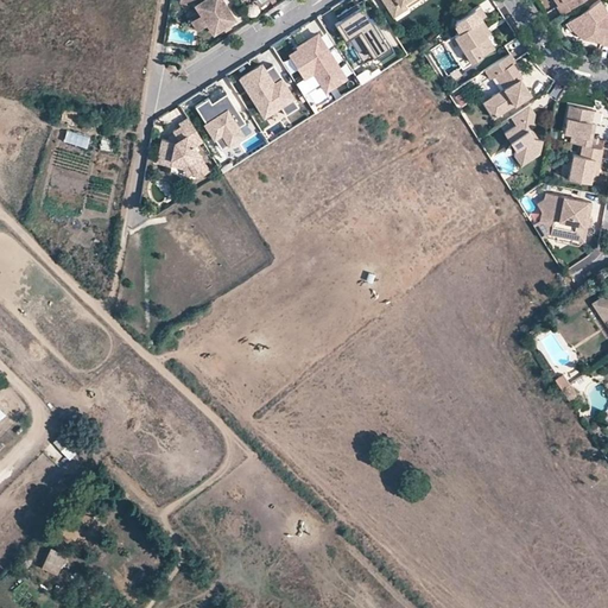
[(234,18),(222,0),(185,0),(185,1),(195,4),(201,12),(207,23),(213,32),(222,26),(228,21),(234,18)]
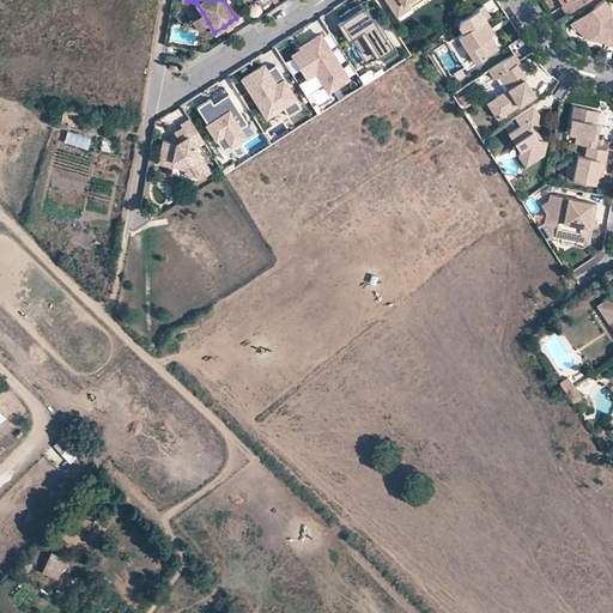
[(568,0),(569,1),(560,5),(559,6),(564,14),(586,0),(568,0)]
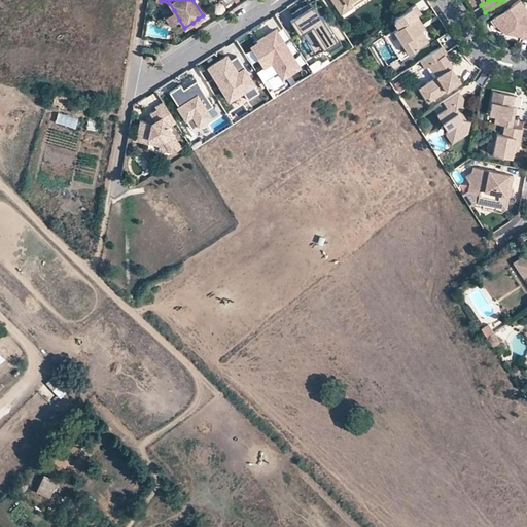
[(504,31),(508,28),(513,29),(512,33),(521,35),(521,36),(526,37),(526,9),(520,0),(518,0),(492,18),(497,25),(504,31)]
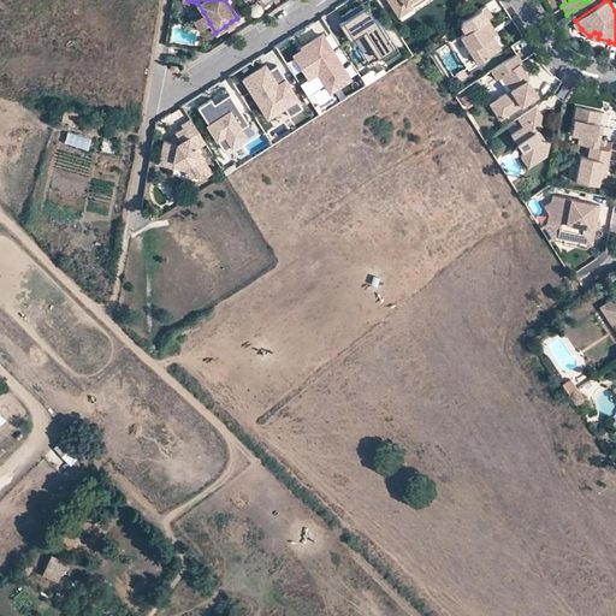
[(404,1),(395,9),(398,15),(408,7),(404,1)]
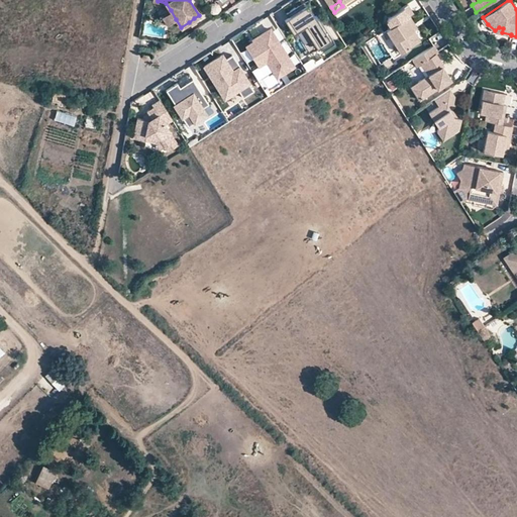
[(388,16),(387,19),(407,6),(406,4),(388,16)]
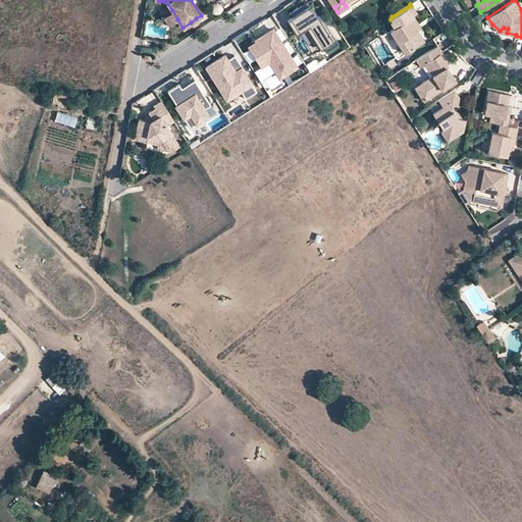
[(423,40),(417,31),(414,27),(418,23),(413,15),(416,13),(411,6),(390,19),(395,27),(390,30),(405,52),(423,40)]
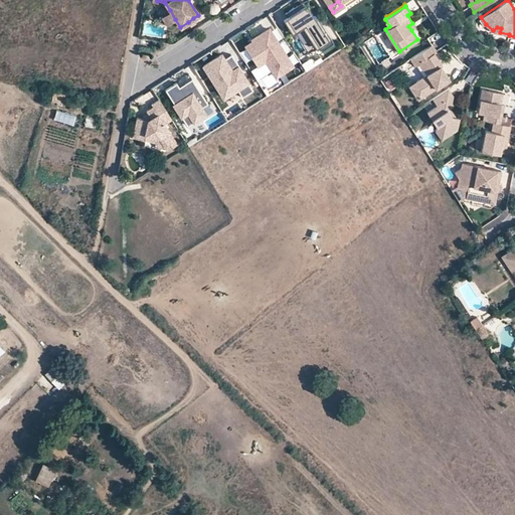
[(321,48),(331,42),(311,7),(287,21),(296,36),(309,29),(321,48)]
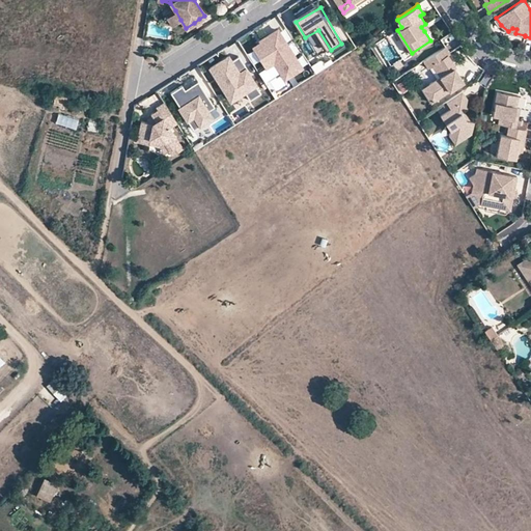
[(180,20),(175,10),(166,17),(171,25),(180,20)]
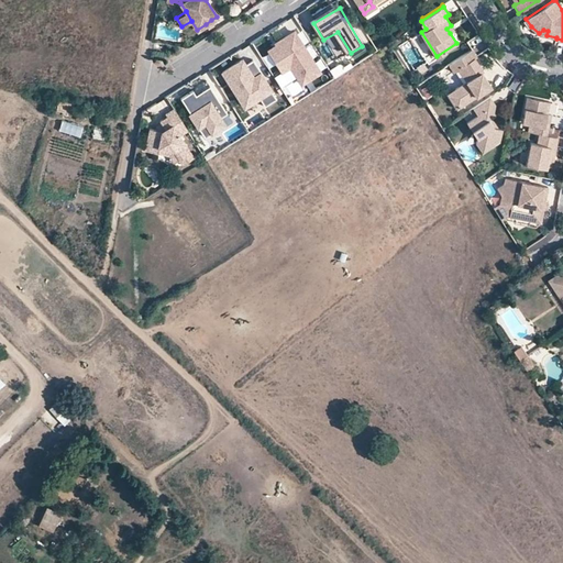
[(277,45),(268,51),(282,74),(293,66),(305,86),(324,74),(297,30),(276,43),(277,45)]
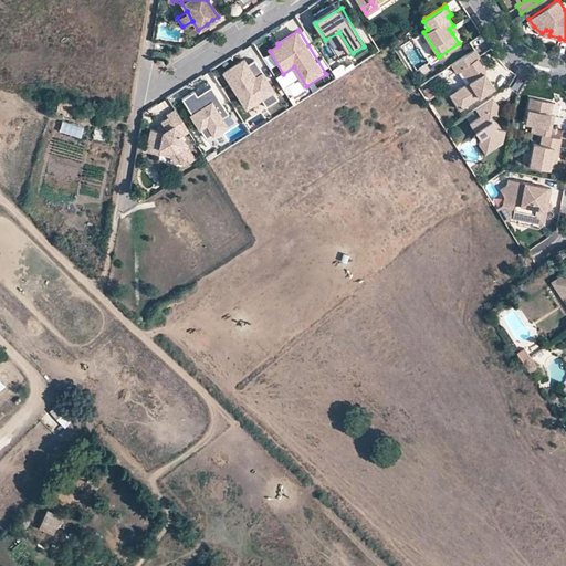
[(489,79),(485,80),(482,74),(485,72),(486,71),(479,59),(481,56),(475,48),(453,63),(459,71),(462,69),(468,65),(475,79),(470,81),(458,88),(457,101),(461,108),(494,86),(489,79)]
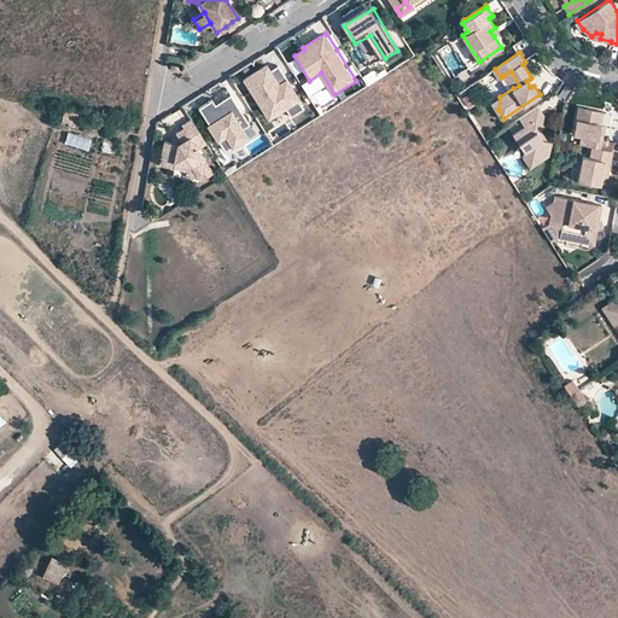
[(273,73),(269,65),(246,80),(272,121),(289,111),(293,118),(307,110),(281,68),(273,73)]
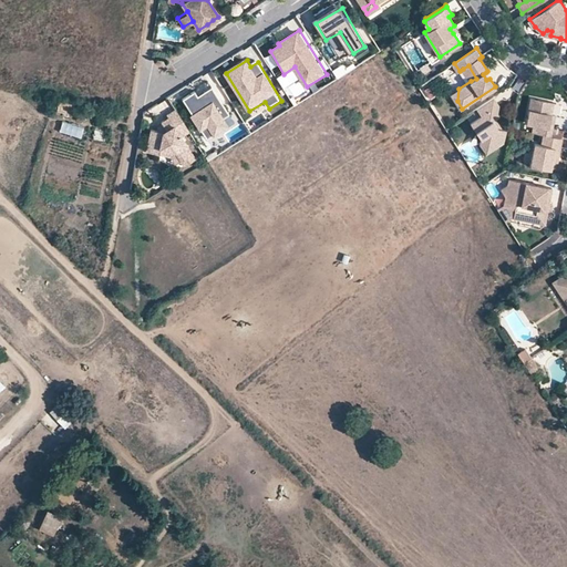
[(468,65),(463,69),(471,81),(476,79),(468,65)]
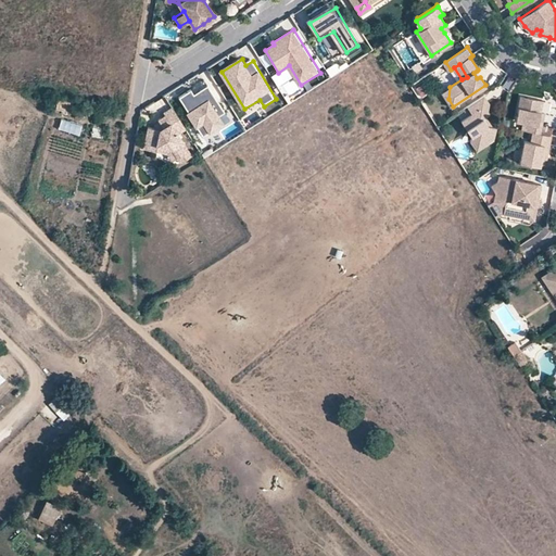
[(197,95),(194,90),(181,99),(205,138),(225,127),(218,116),(224,113),(207,88),(197,95)]
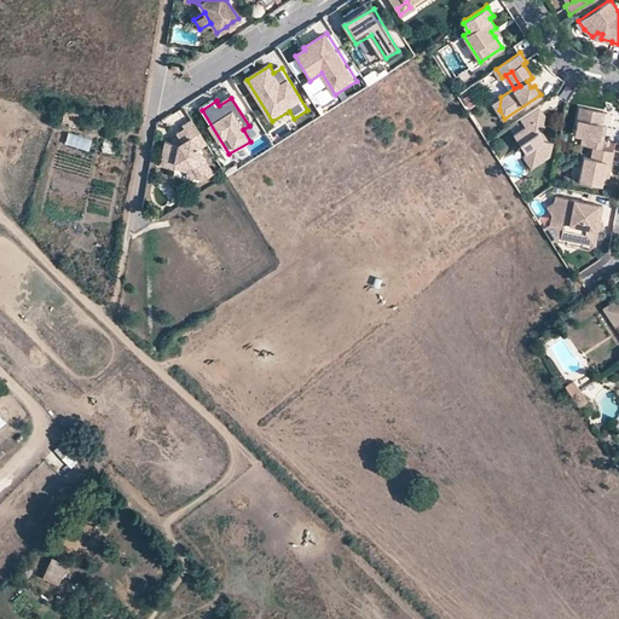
[(515,134),(520,143),(526,150),(524,158),(539,161),(549,155),(551,140),(549,140),(544,140),(538,131),(542,129),(547,126),(541,117),(545,114),(539,105),(521,119),(526,126),(515,134)]
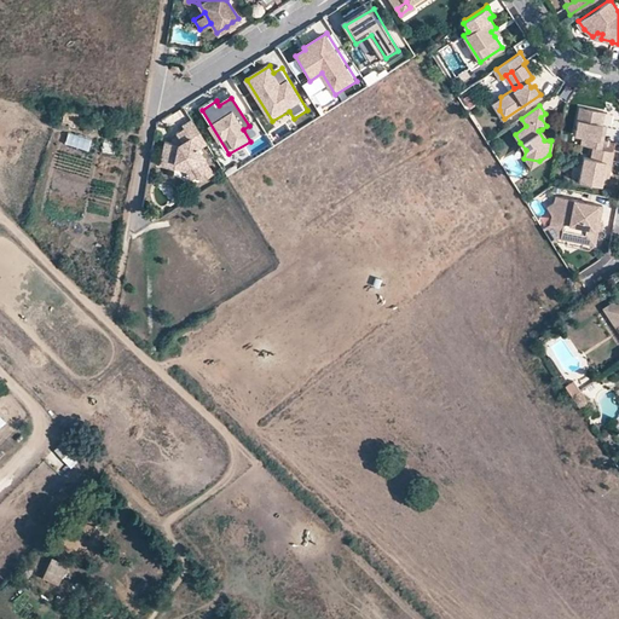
[(603,139),(599,139),(601,125),(603,113),(579,106),(573,134),(582,136),(580,145),(593,148),(602,150),(603,139)]
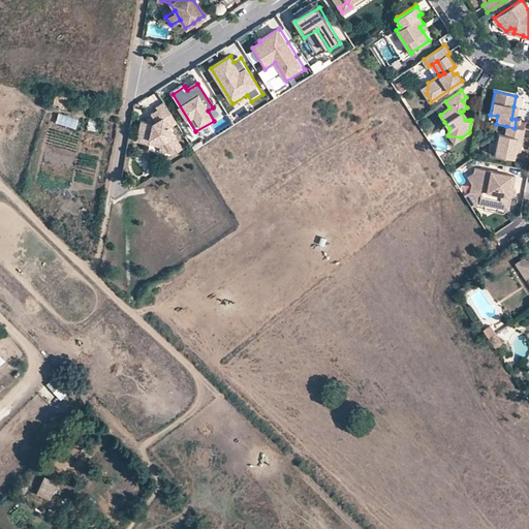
[(178,125),(163,102),(155,107),(157,110),(150,114),(153,118),(155,122),(152,124),(147,123),(141,121),(136,142),(148,144),(149,138),(163,141),(169,152),(181,145),(170,129),(178,125)]
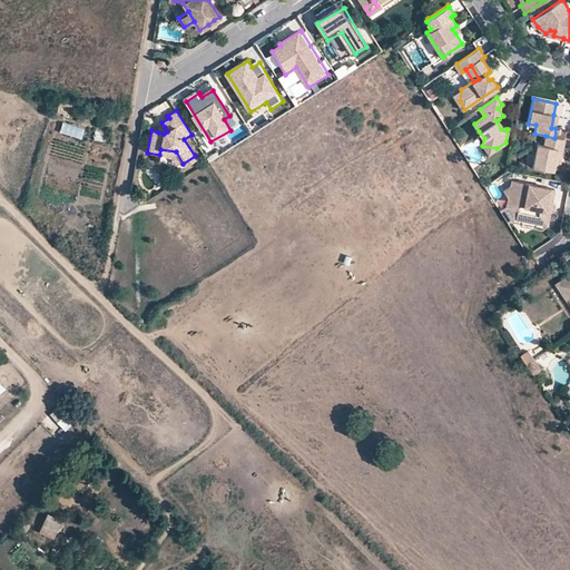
[(501,129),(505,129),(499,119),(495,120),(501,129)]
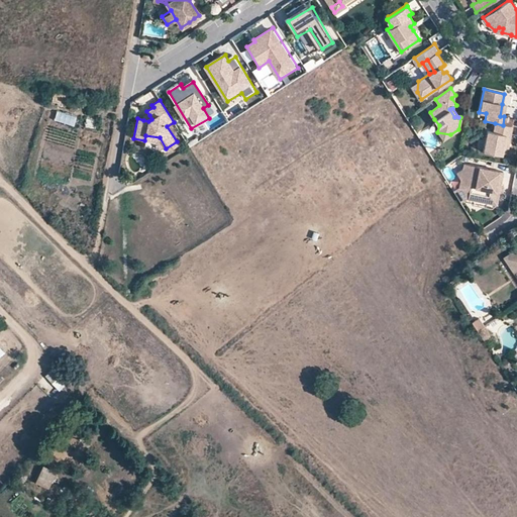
[(502,154),(504,146),(506,135),(511,135),(513,127),(503,125),(495,123),(493,131),(487,130),(485,140),(483,150),(502,154)]
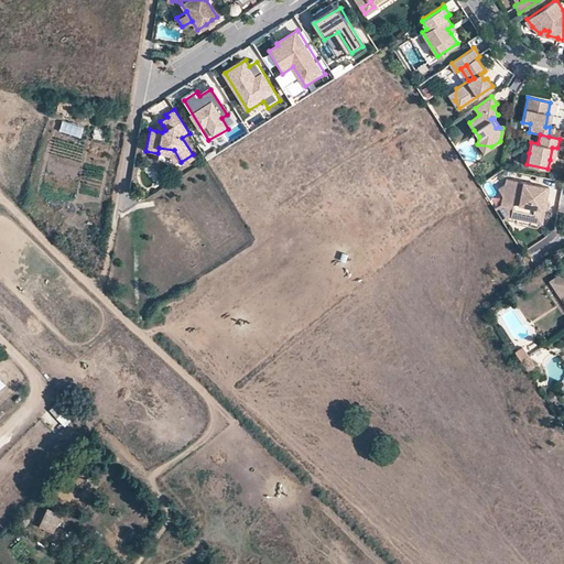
[(159,148),(158,153),(171,155),(176,165),(181,162),(174,150),(159,148)]
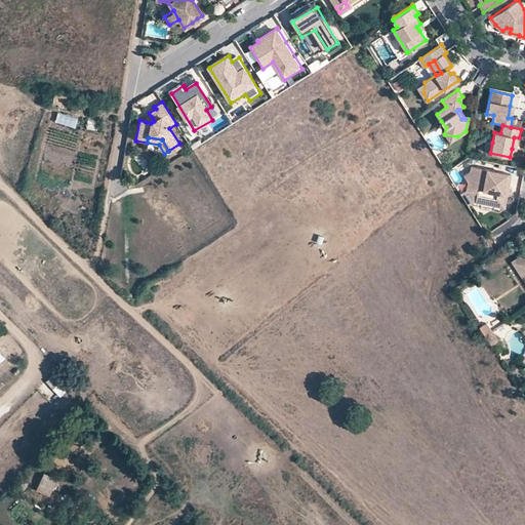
[(179,144),(168,151),(172,156),(183,149),(179,144)]
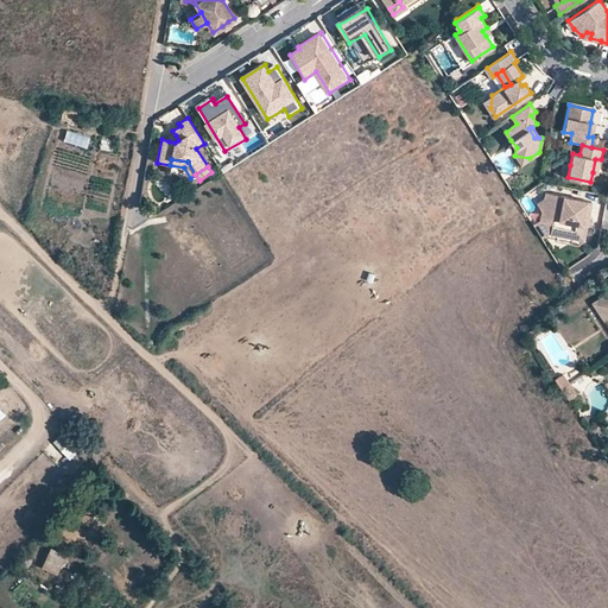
[(544,214),(543,222),(553,225),(551,234),(582,241),(583,241),(587,228),(588,221),(588,217),(591,203),(546,194),(536,206),(544,214)]
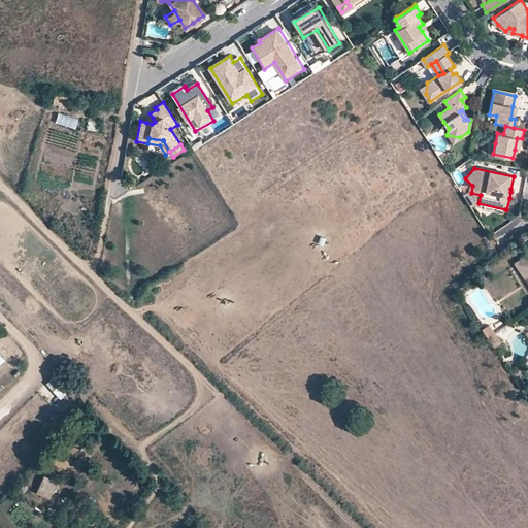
[(526,277),(527,274),(527,253),(516,262),(526,277)]
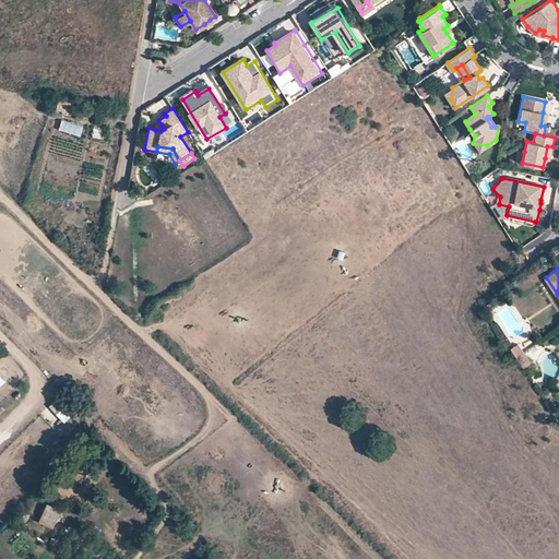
[(47,403),(61,420),(73,411),(60,393),(47,403)]
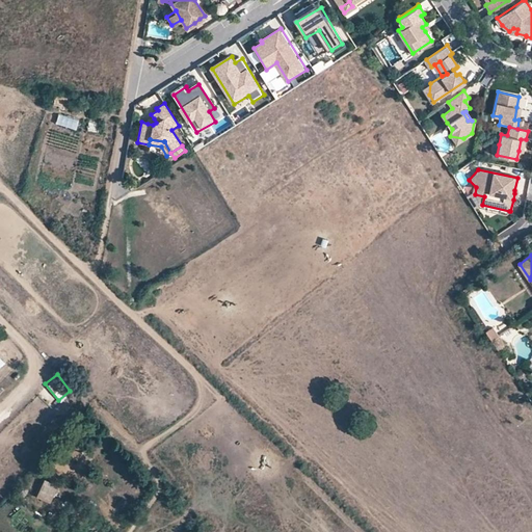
[(58,484),(44,479),(36,496),(50,502),(58,484)]
